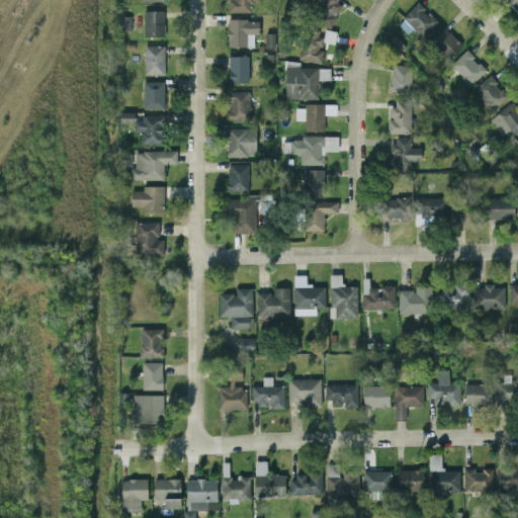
[(228,0),(229,13),(251,13),(251,3),(259,3),(258,0),(228,0)]
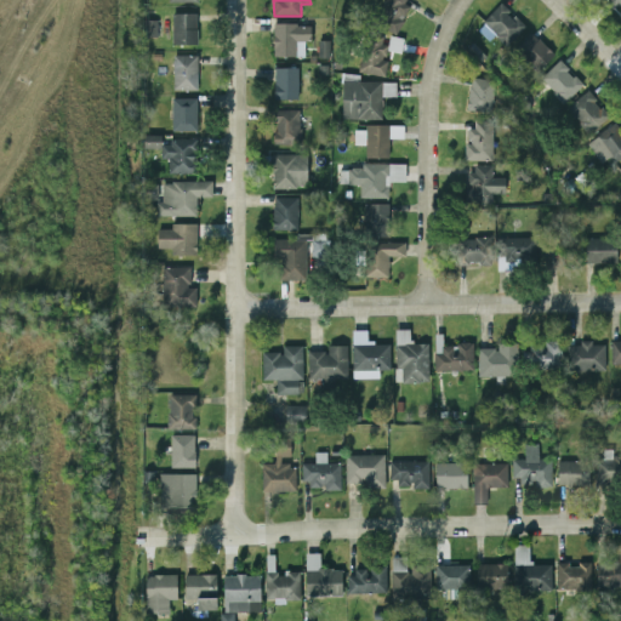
[(412,0),(411,0),(387,0),(374,24),(393,35),(412,0)]
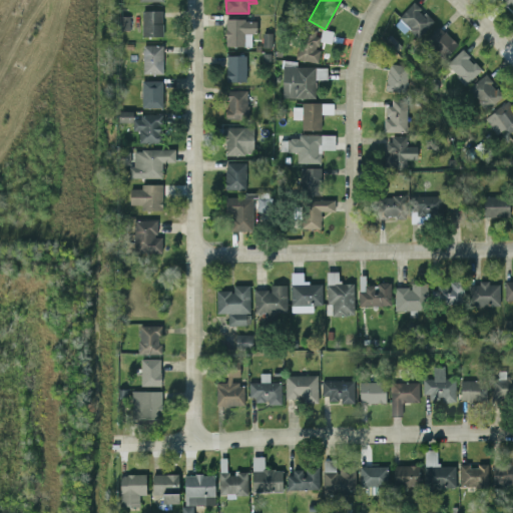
[(433,22),(413,3),(398,19),(419,38),(433,22)]
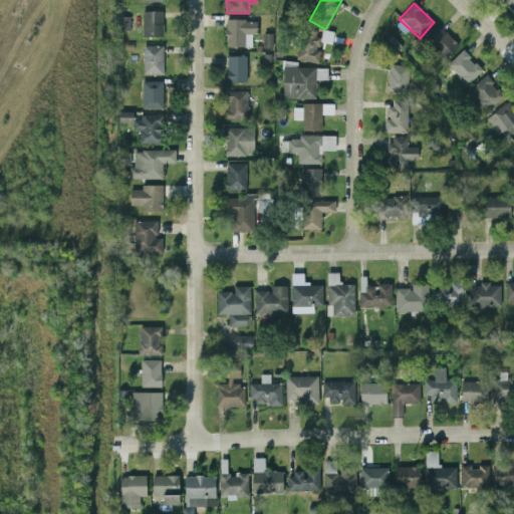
[(163,11),(142,12),(143,37),(163,37),(163,11)]
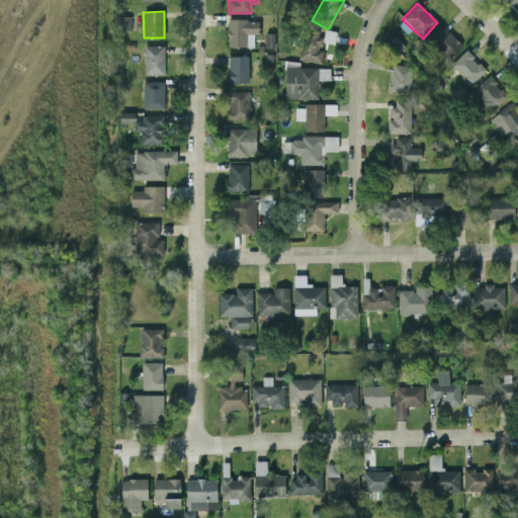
[(120,31),(131,31),(132,17),(121,17),(120,31)]
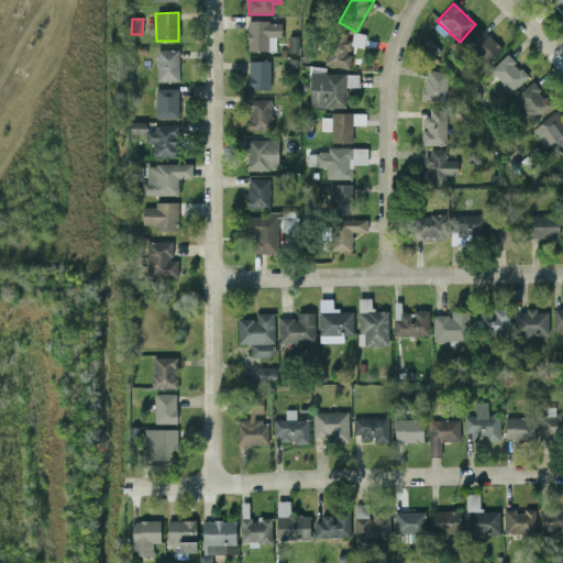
[(280,39),(282,23),(247,22),(246,52),(275,52),(276,39),(280,39)]
